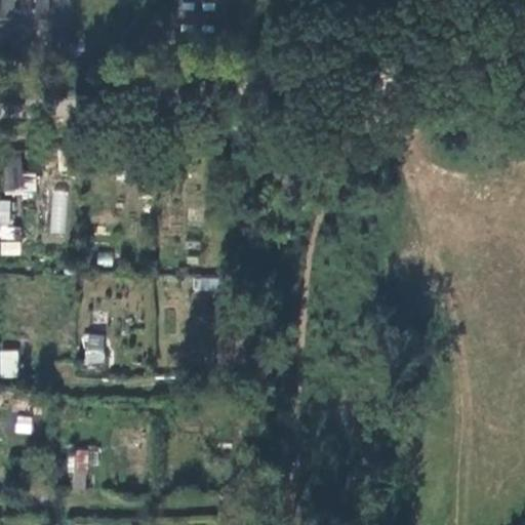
[(6,0),(7,13),(19,14),(19,0),(6,0)]
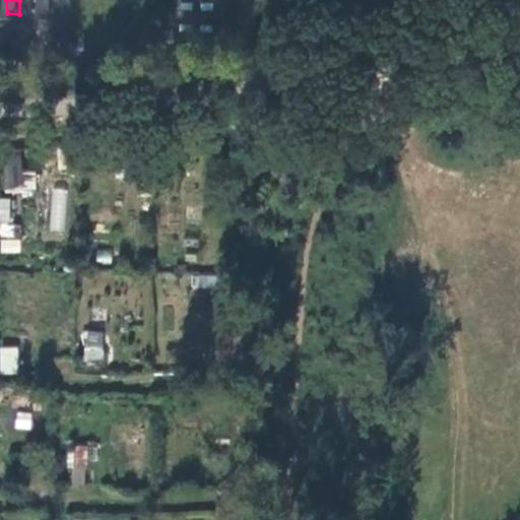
[(42,0),(42,15),(54,15),(54,0),(42,0)]
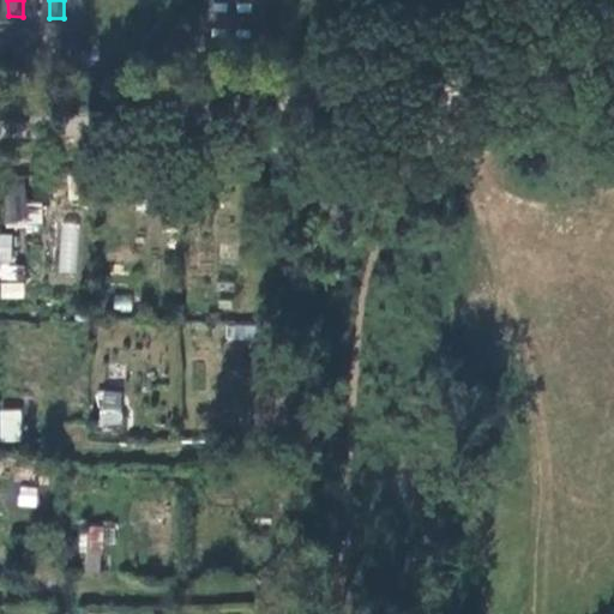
[(12,191),(13,221),(32,220),(30,190),(12,191)]
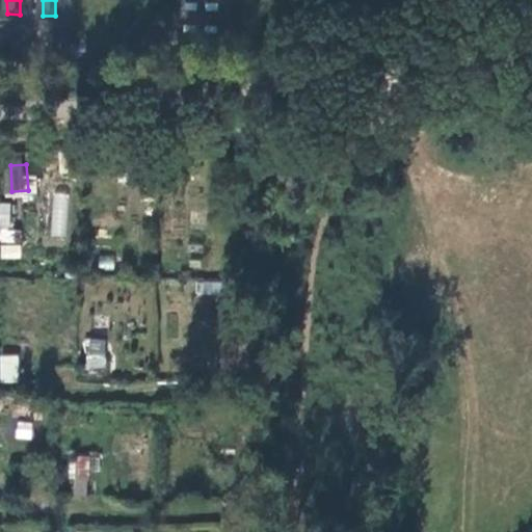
[(54,191),(50,236),(65,237),(70,193),(54,191)]
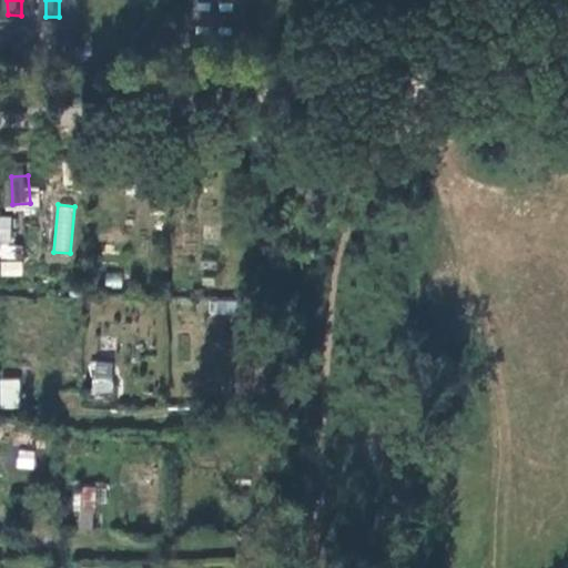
[(11,250),(11,234),(3,234),(3,260),(20,259),(20,250),(11,250)]
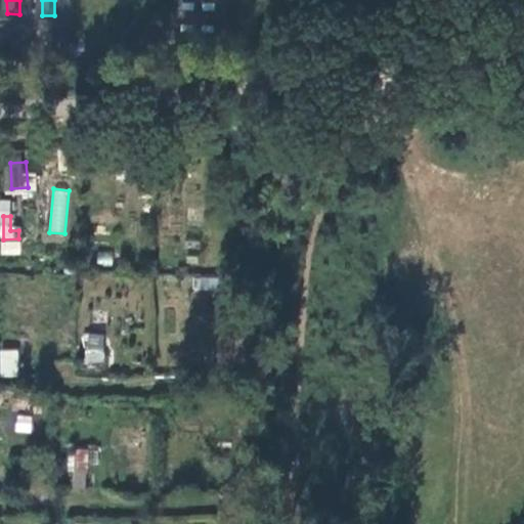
[(23,255),(23,241),(3,242),(3,255),(23,255)]
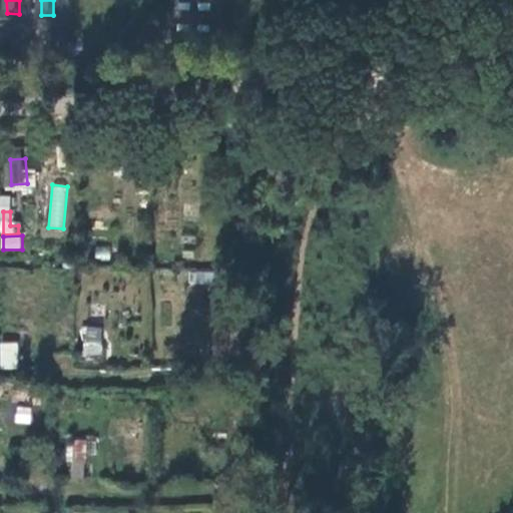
[(188,285),(213,282),(211,270),(187,273),(188,285)]
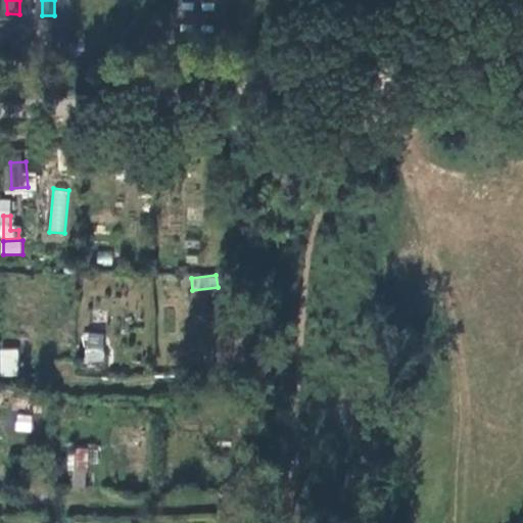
[(5,373),(19,374),(20,350),(5,350),(5,373)]
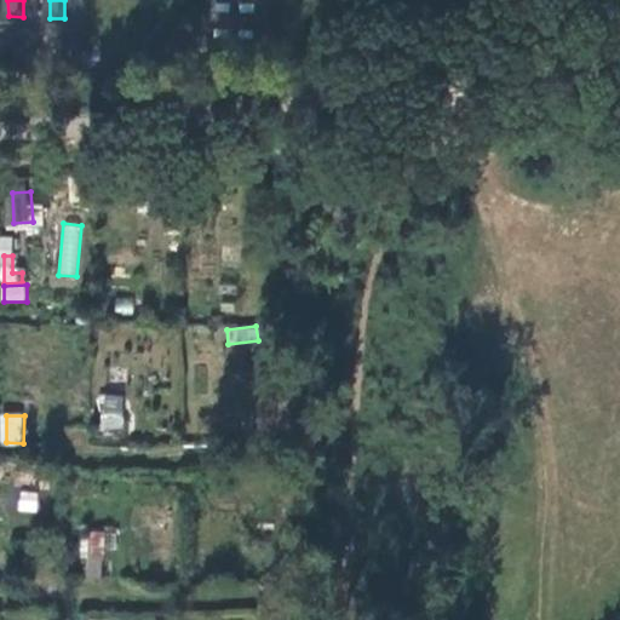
[(105,432),(124,432),(124,415),(105,415),(105,432)]
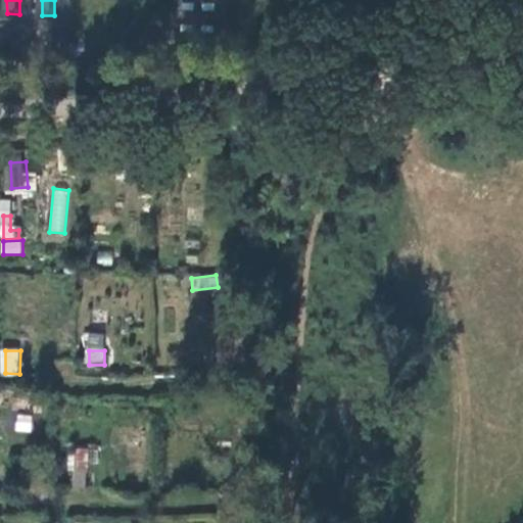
[(32,432),(32,416),(15,416),(15,432),(32,432)]
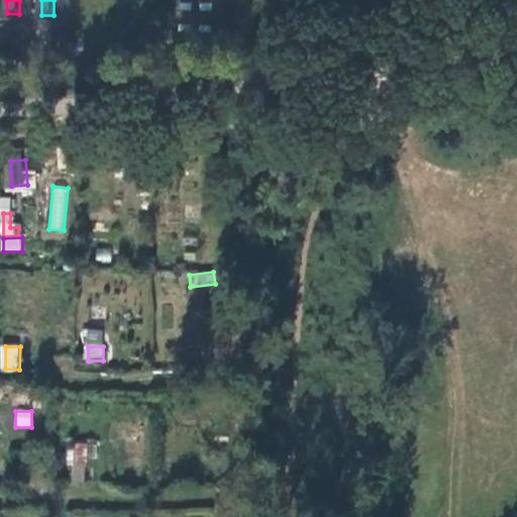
[(76,448),(75,483),(87,483),(88,448),(76,448)]
